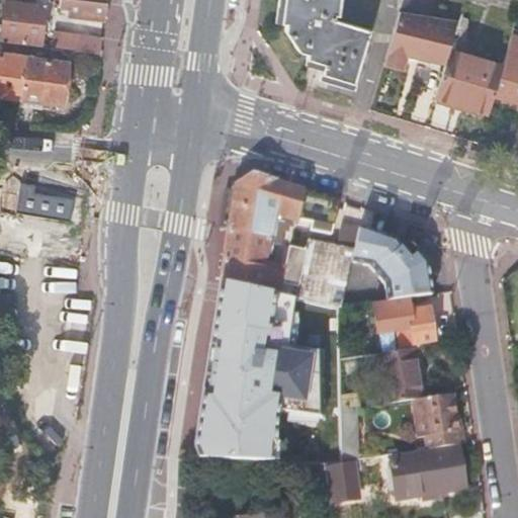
[(104,15),(106,3),(82,0),(74,0),(72,11),(104,15)]
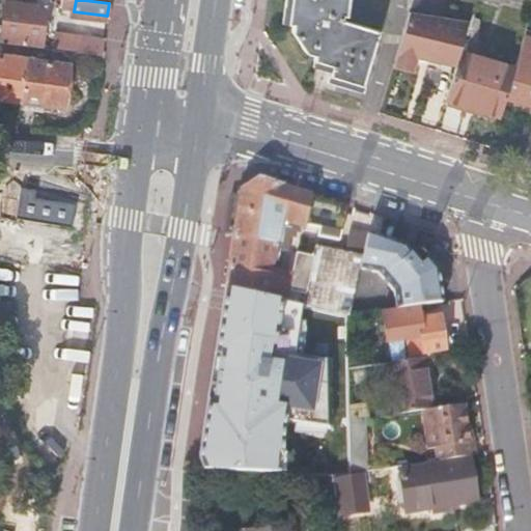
[(291,0),(289,21),(294,22),(292,29),(306,51),(313,54),(313,59),(331,65),(328,76),(362,85),(378,32),(342,21),(342,14),(347,15),(348,0),(367,0),(382,2),(382,0),(291,0)]
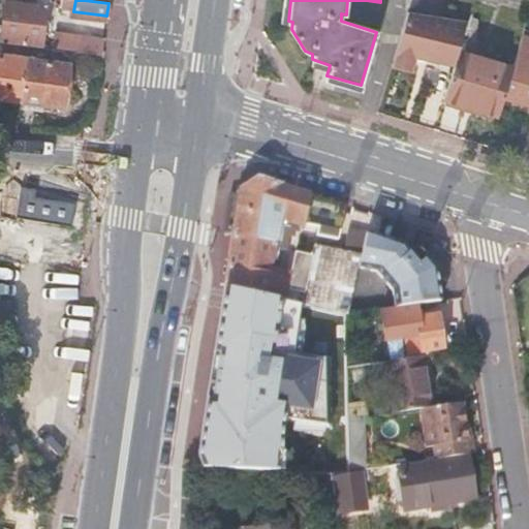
[(41,40),(45,8),(6,2),(2,35),(2,39),(29,43),(40,44),(41,40)]
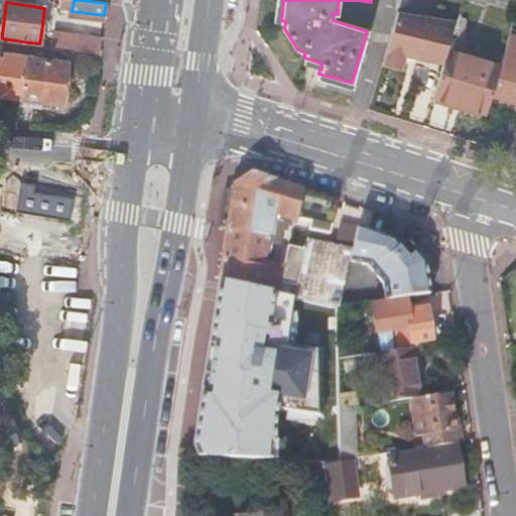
[(447,51),(457,19),(399,11),(383,62),(404,69),(408,55),(442,66),(447,51)]
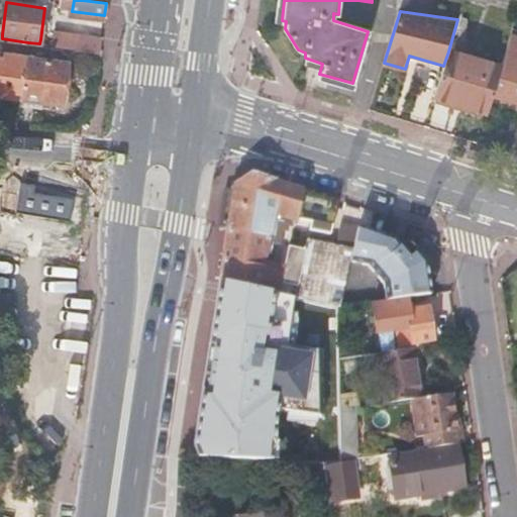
[(0,93),(20,97),(26,55),(0,49),(0,93)]
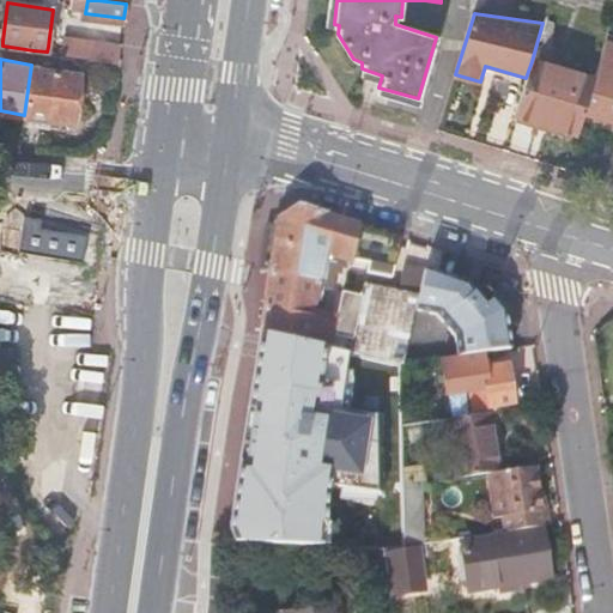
[(594,80),(532,61),(526,78),(520,98),(514,116),(576,137),(584,113),(594,80)]
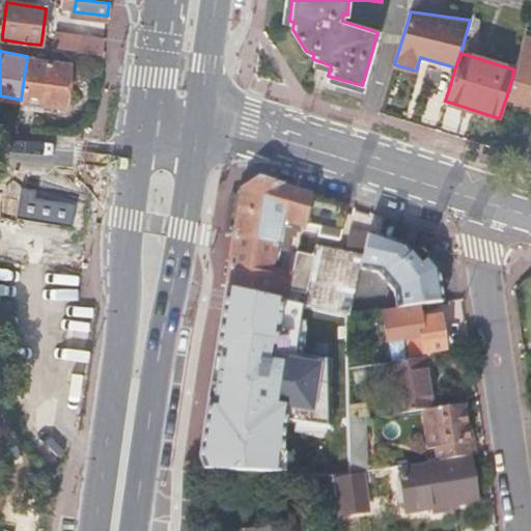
[(27,56),(21,100),(20,106),(43,109),(44,103),(62,105),(68,61),(27,56)]
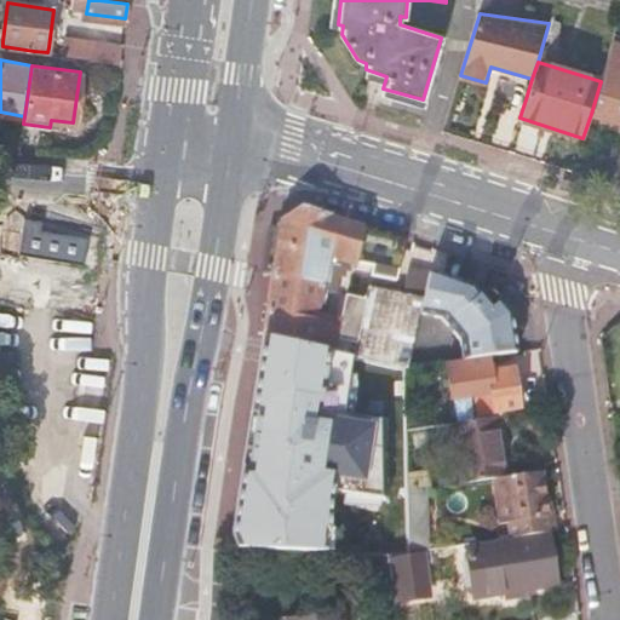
[(619,74),(604,69),(601,81),(591,114),(619,122),(619,74)]
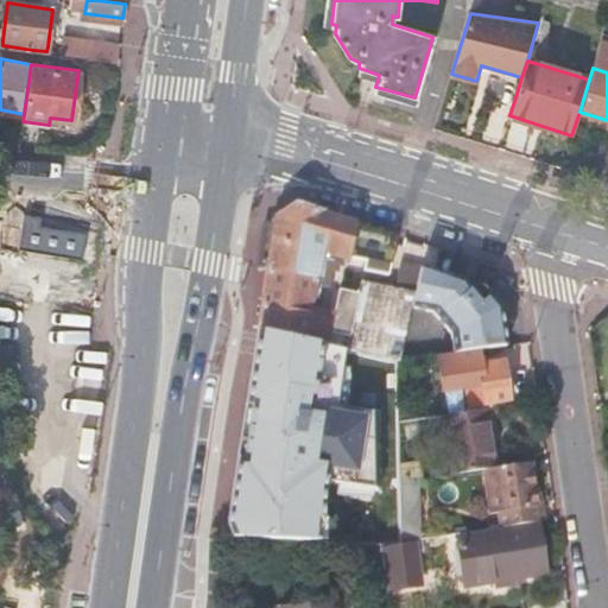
[(346,350),(377,358),(398,362),(398,361),(411,309),(415,292),(360,280),(358,293),(339,289),(333,314),(309,309),(322,252),(368,261),(366,270),(392,274),(400,235),(298,204),(274,219),(258,331),(346,350)]
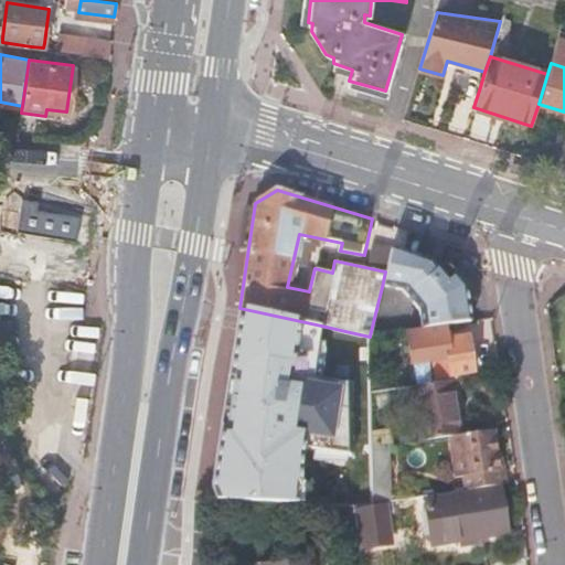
[(40,196),(23,194),(20,227),(80,235),(83,211),(39,205),(40,196)]
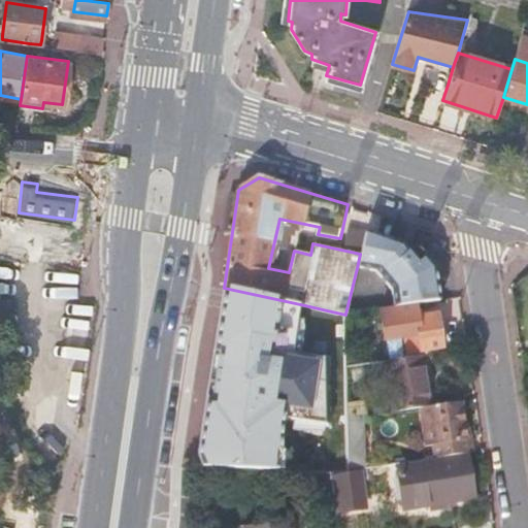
[(366,231),(360,254),(357,268),(375,272),(390,287),(390,288),(392,307),(416,303),(440,300),(437,281),(435,266),(419,246),(419,245),(418,245),(417,244),(416,244),(415,244),(414,244),(413,245),(411,245),(411,246),(410,246),(408,250),(405,242),(366,231)]
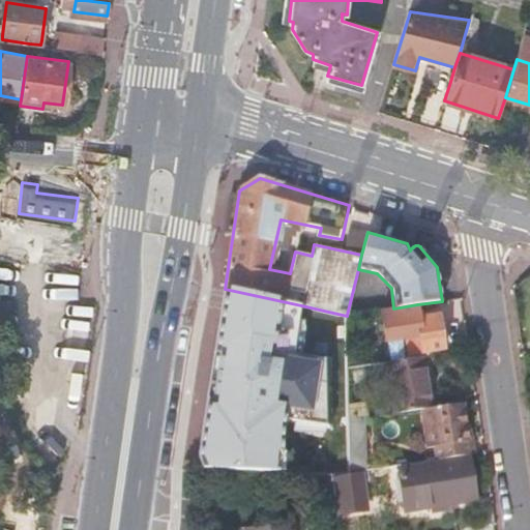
[(301,305),(225,287),(210,383),(218,385),(216,404),(207,404),(201,448),(204,467),(278,472),(283,420),(331,427),(330,360),(293,354),(301,305)]
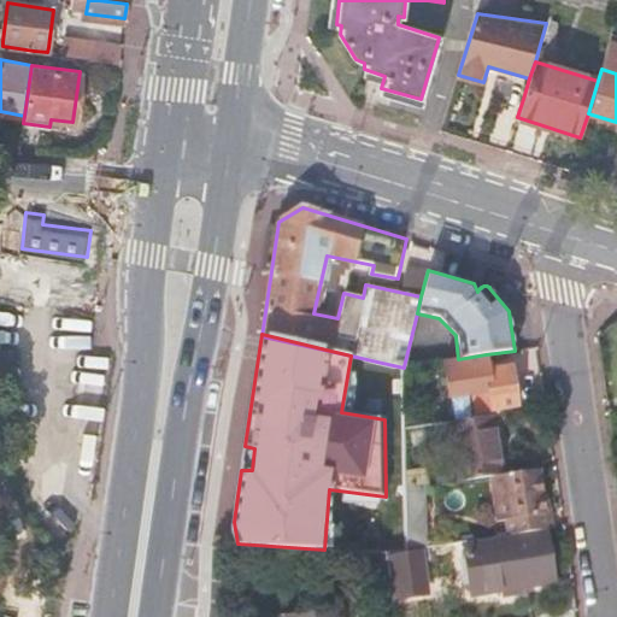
[(488,372),(486,354),(458,359),(444,360),(450,395),(472,393),(476,417),(482,416),(494,413),(503,412),(503,409),(517,407),(511,369),(488,372)]
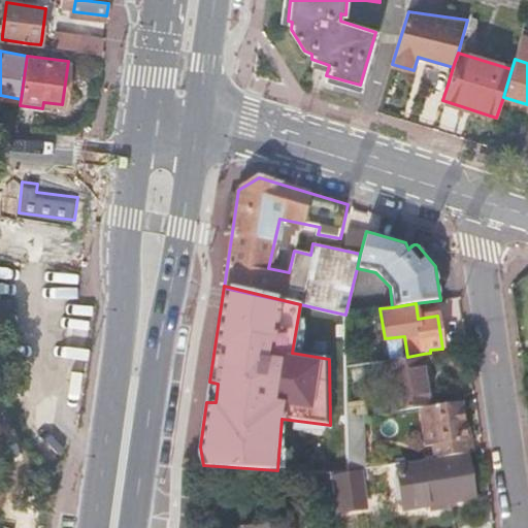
[(347,360),(347,365),(377,361),(375,349),(357,352),(358,359),(347,360)]
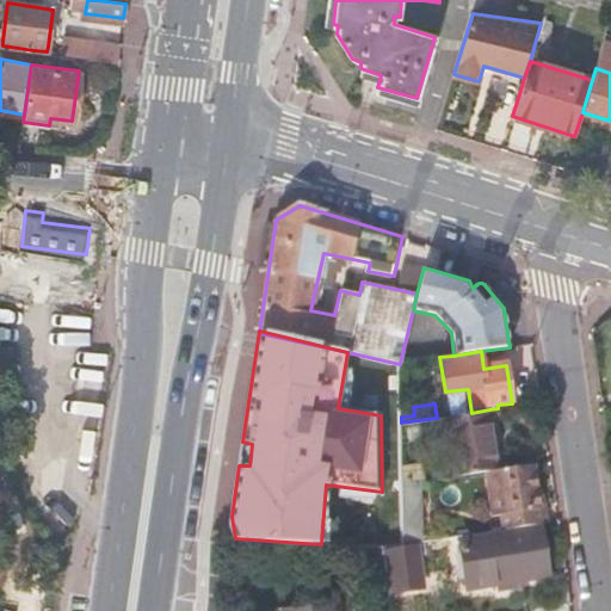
[(499,470),(489,409),(477,412),(471,413),(460,414),(463,434),(449,436),(452,467),(467,464),(468,475),(488,471),(499,470)]
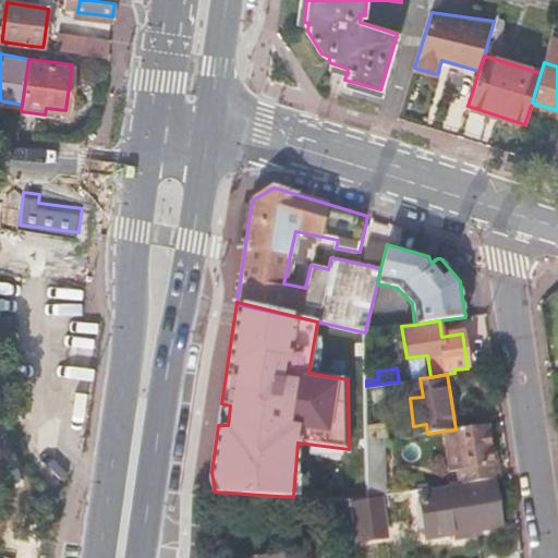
[(459,470),(461,484),(495,478),(487,424),(456,429),(446,431),(449,451),(456,450),(459,470)]
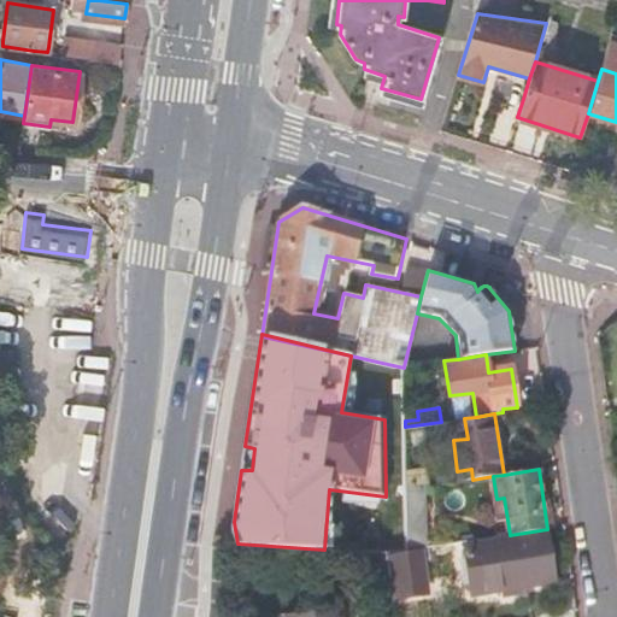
[(424,487),(406,489),(406,532),(424,529),(424,487)]
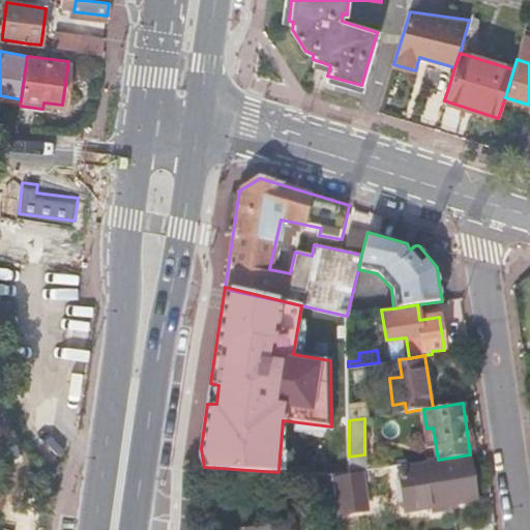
[(437,472),(401,478),(406,510),(441,503),(464,500),(464,495),(474,493),(470,458),(436,462),(437,472)]
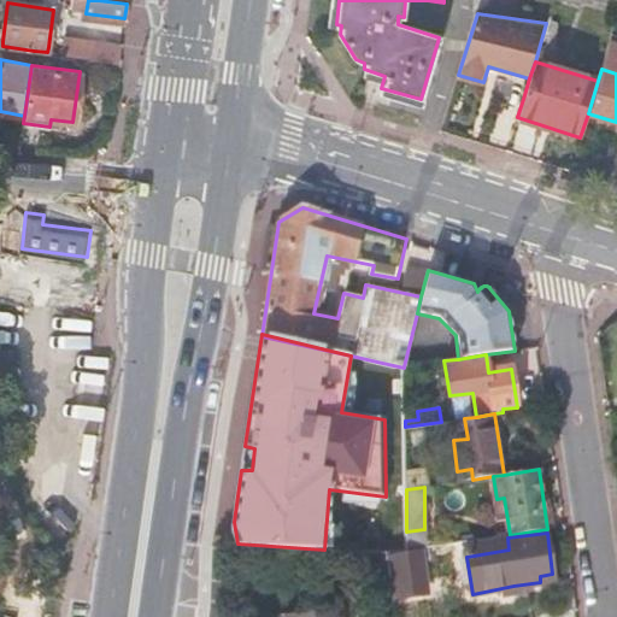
[(424,569),(394,574),(399,604),(429,599),(424,569)]
